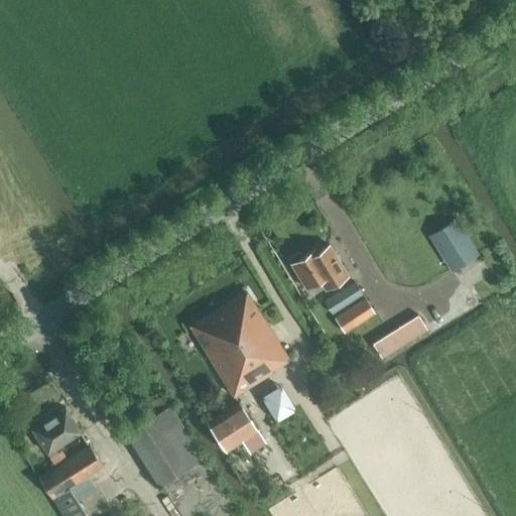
[(428,235),(452,271),(479,254),(456,218),(428,235)]
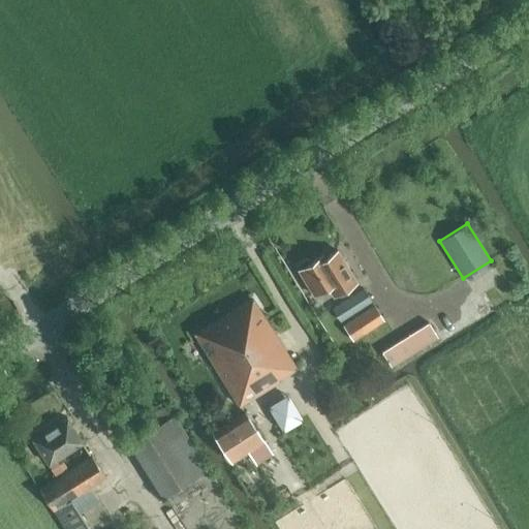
[(298,270),(314,296),(328,287),(334,296),(355,281),(336,250),(323,257),(321,254),(310,261),(308,258),(307,258),(299,263),(298,265),(300,268),(298,270)]
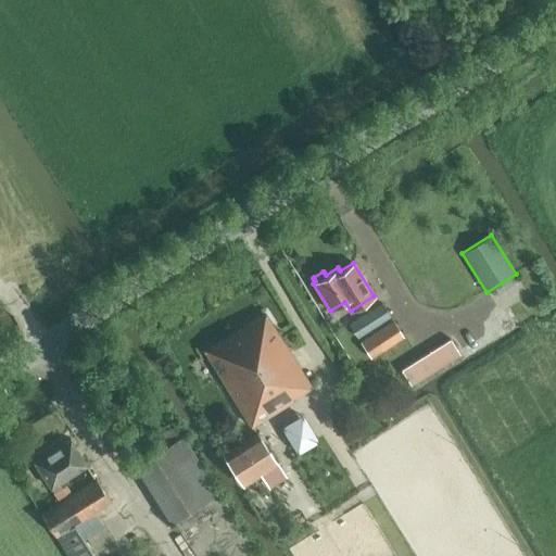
[(349,325),(353,331),(357,338),(391,317),(382,303),(349,325)]
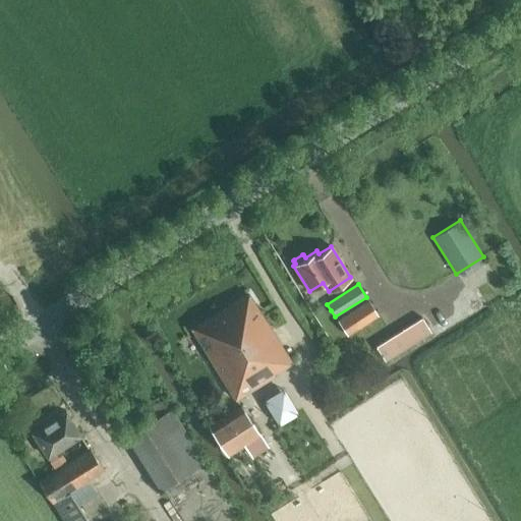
[(191,329),(235,400),(275,375),(274,373),(292,361),(250,294),(191,329)]
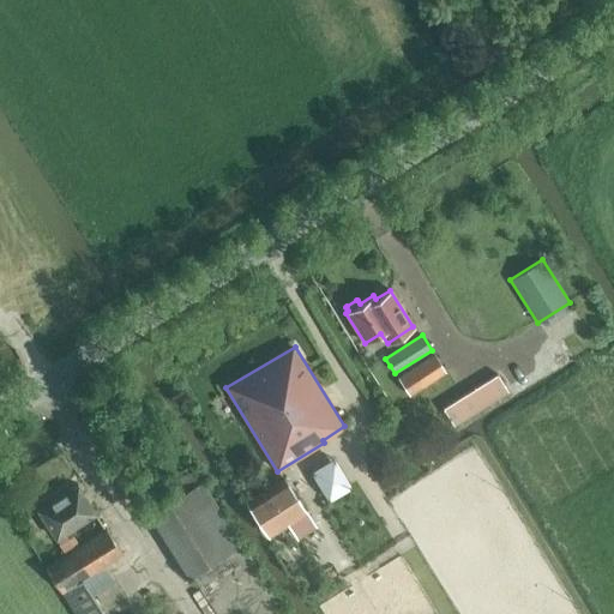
[(434,354),(417,366),(398,378),(410,396),(446,373),(434,354)]
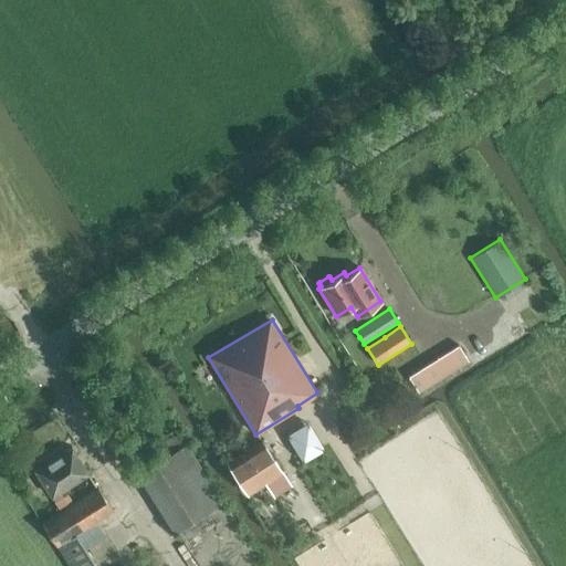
[(459,344),(409,376),(418,391),(469,359),(459,344)]
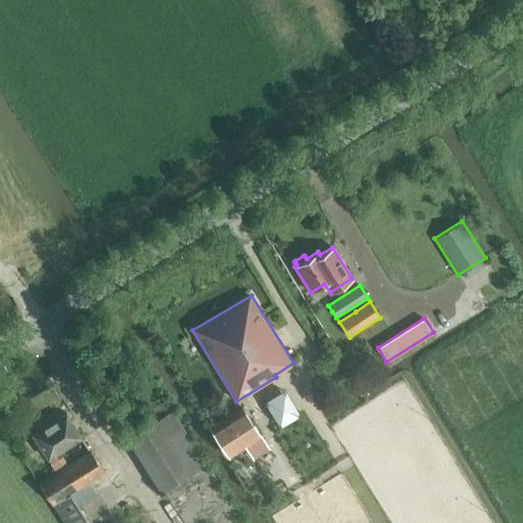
[(267,398),(281,424),(301,414),(287,387),(267,398)]
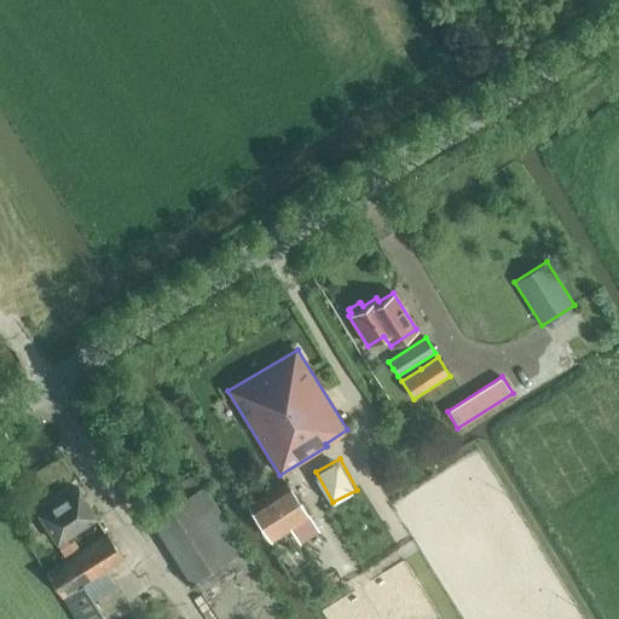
[(190,583),(194,580),(244,548),(204,485),(203,486),(192,468),(142,499),(152,516),(149,519),(190,583)]
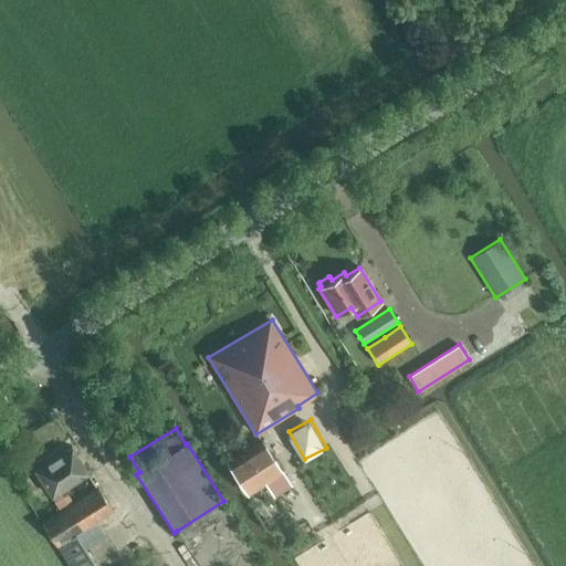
[(261,441),(227,463),(248,496),(266,484),(274,498),(291,488),(261,441)]
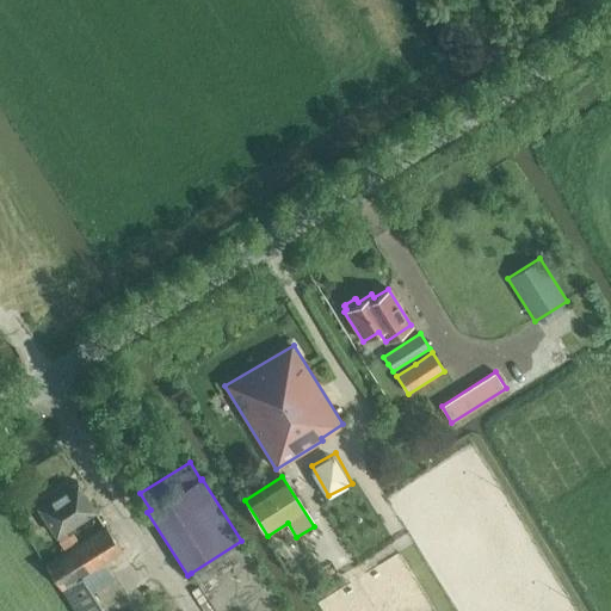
[(38,507),(57,537),(96,511),(78,482),(38,507)]
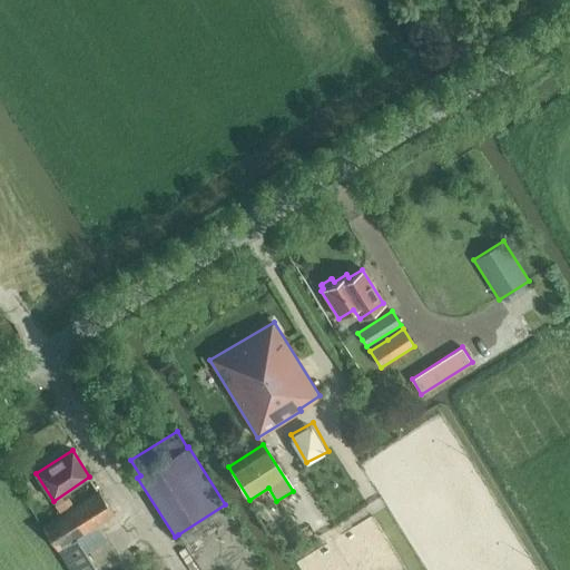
[(98,490),(42,527),(69,569),(96,569),(76,538),(114,514),(98,490)]
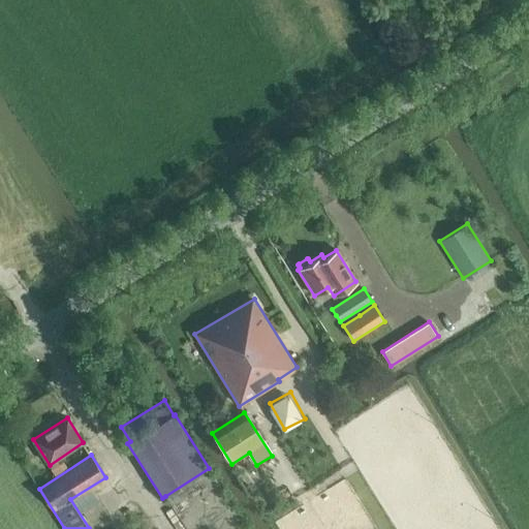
[(186,528),(228,528),(243,520),(210,468),(209,468),(165,496),(186,528)]
